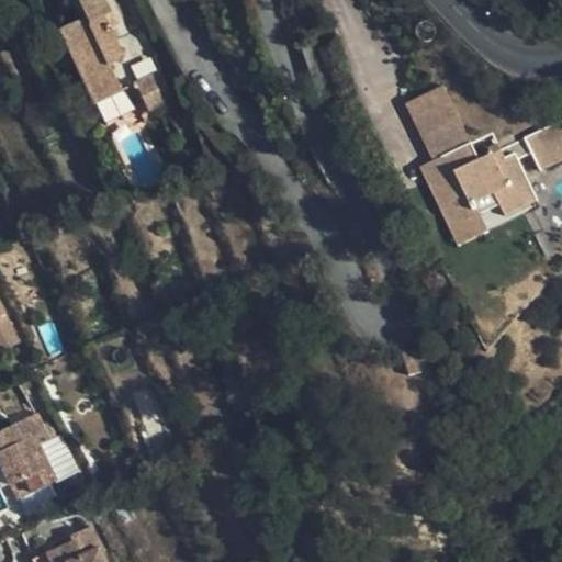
[(128,53),(115,26),(122,23),(111,0),(75,0),(82,14),(59,27),(94,102),(123,87),(110,60),(128,53)]
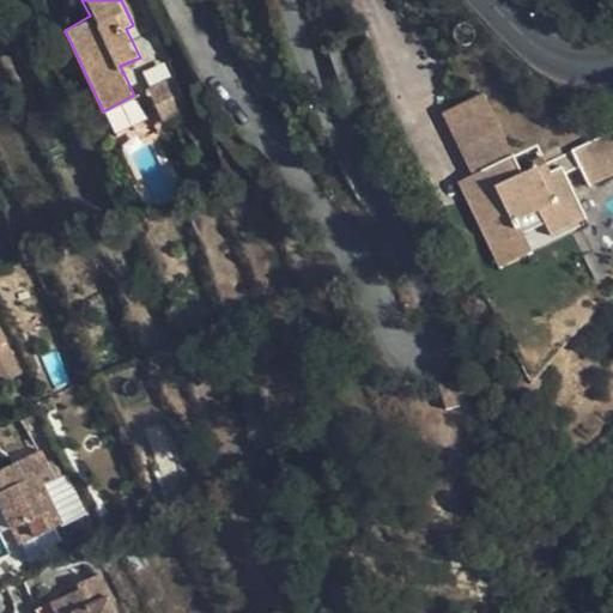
[(192,107),(176,76),(149,89),(165,120),(192,107)]
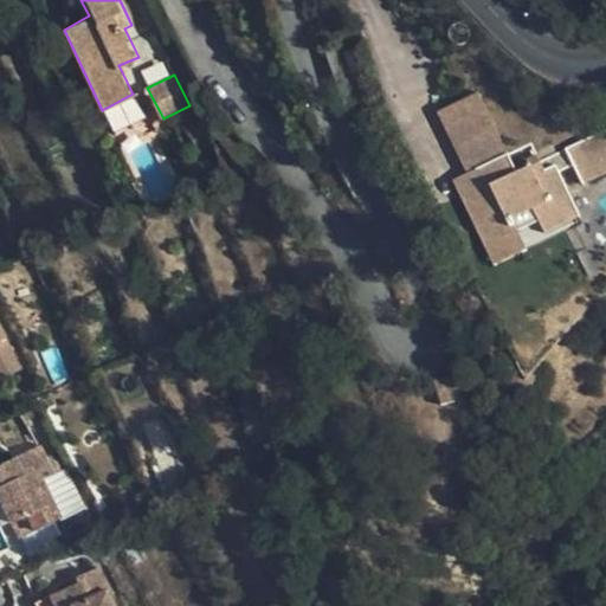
[(582,217),(556,154),(517,169),(484,90),(439,109),(465,173),(458,176),(495,265),(533,250),(528,239),(582,217)]
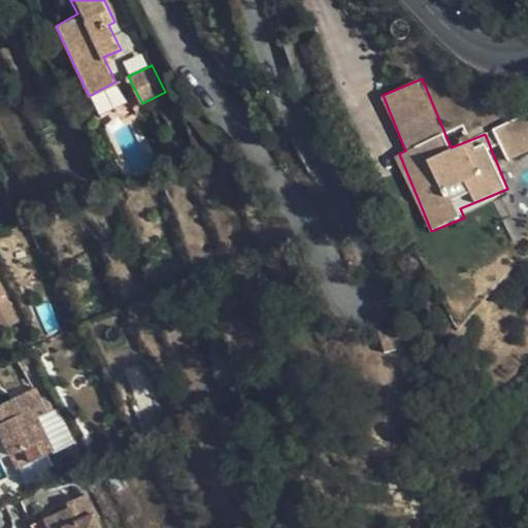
[(527,114),(494,129),(507,160),(527,151),(527,114)]
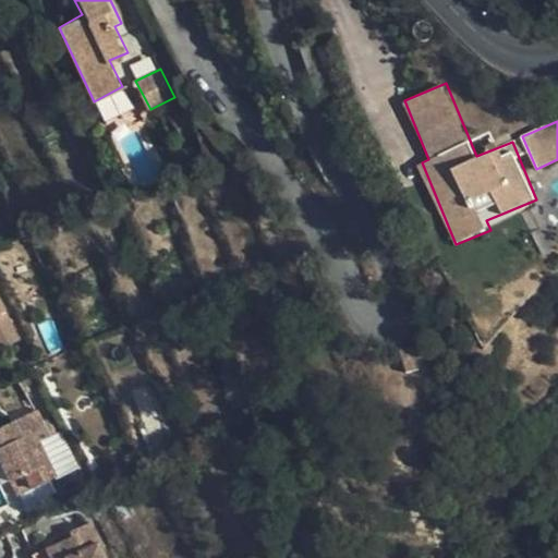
[(400,384),(421,374),(410,353),(390,361),(400,384)]
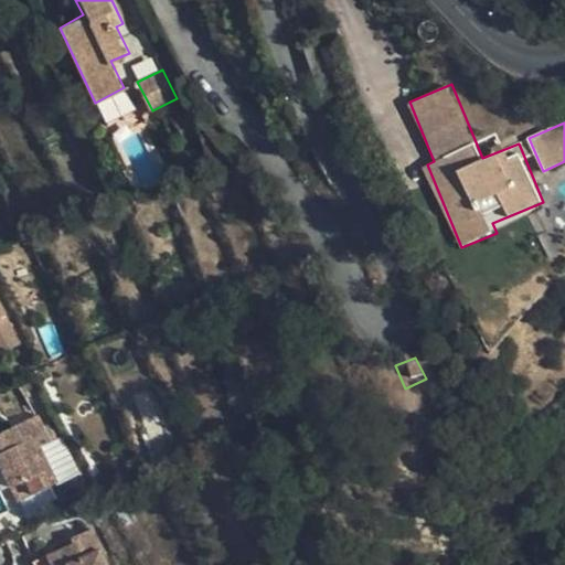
[(63,482),(39,435),(51,428),(41,408),(0,428),(0,443),(2,449),(0,450),(0,462),(12,487),(29,479),(38,496),(63,482)]
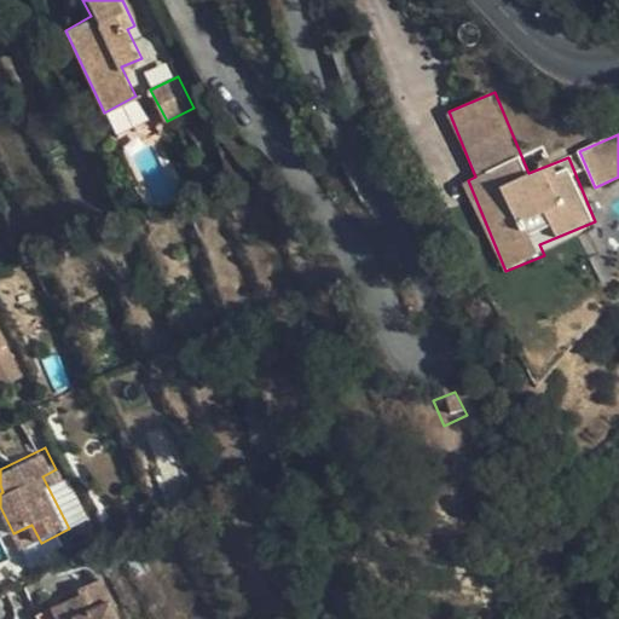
[(125,618),(103,574),(82,583),(87,594),(40,615),(41,618),(125,618)]
